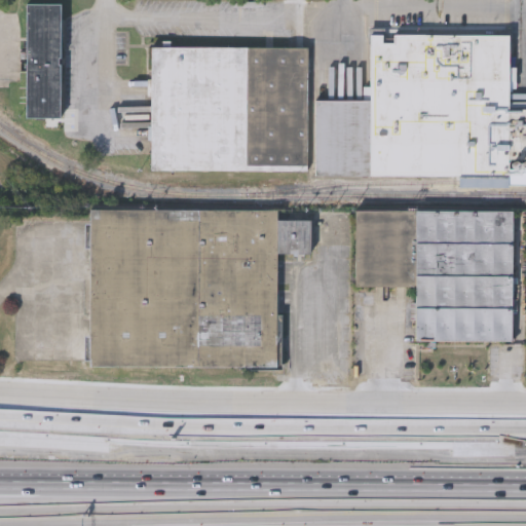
[(60,6),(60,119),(25,119),(26,6),(60,6)]
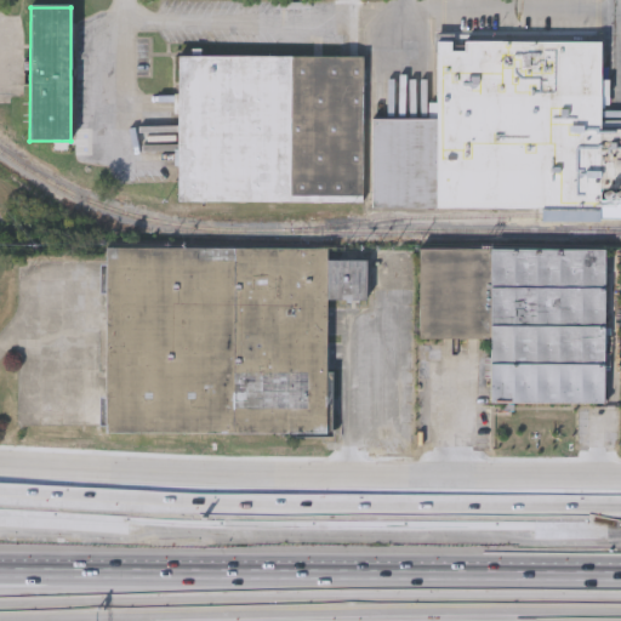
[(371,119),(437,120),(437,40),(603,41),(602,210),(371,209),(371,119)]
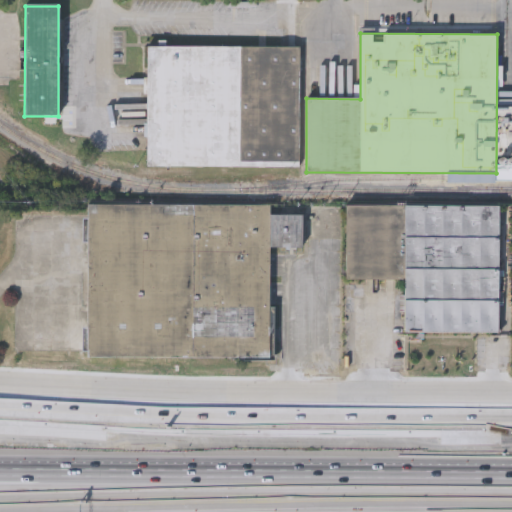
[(146,168),(147,46),(300,47),(300,169),(146,168)]
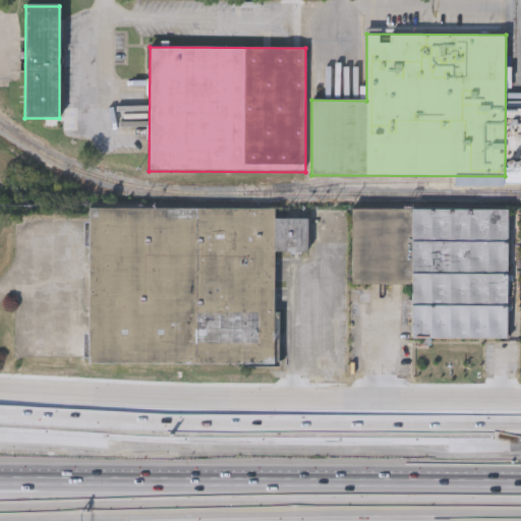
[(307,252),(275,252),(275,365),(87,364),(88,209),(170,209),(170,217),(187,217),(187,209),(275,210),(275,219),(307,219),(307,252)]
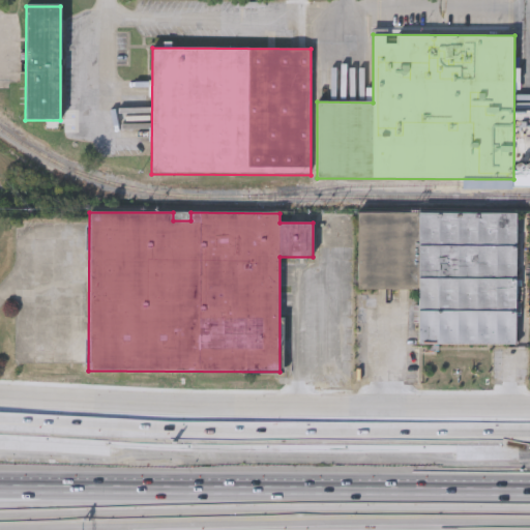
[(517,213),(516,345),(418,344),(418,291),(357,290),(357,212),(517,213)]
